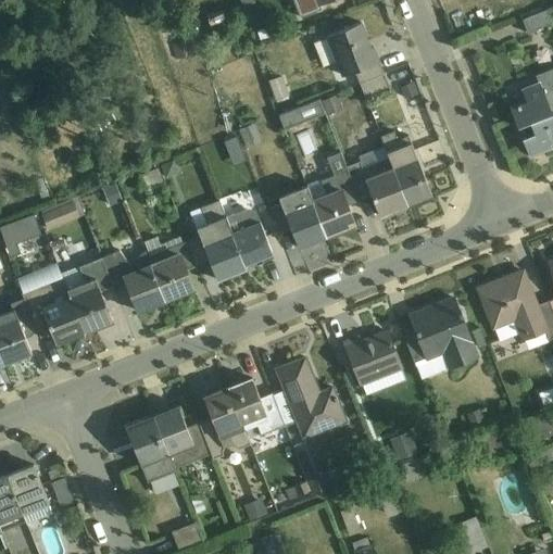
[(547,9),(524,17),(529,30),(552,22),(547,9)]
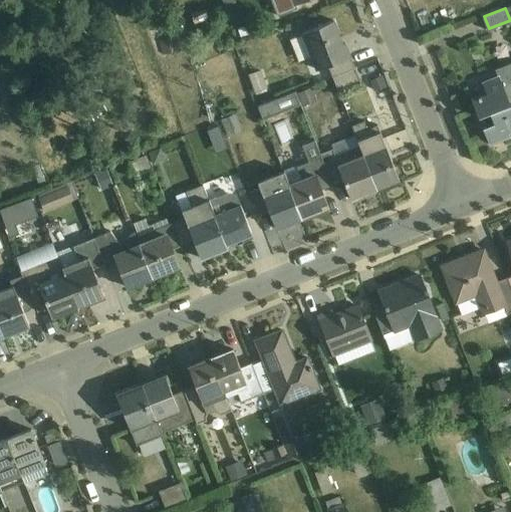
[(317,71),(352,56),(336,19),(301,33),(317,71)]
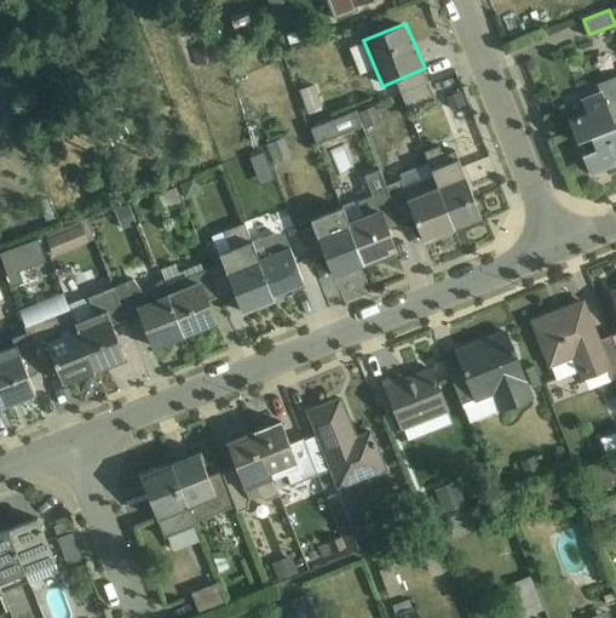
[(301,89),(310,115),(326,109),(317,84),(301,89)]
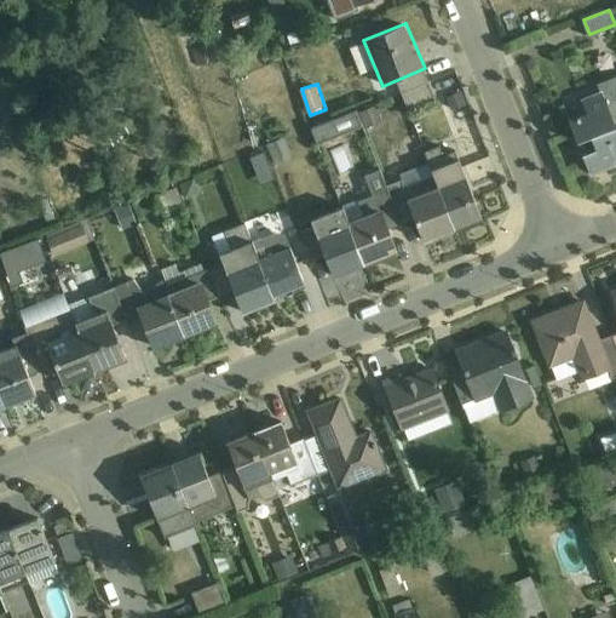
[(589,175),(615,162),(615,120),(602,85),(560,102),(589,175)]
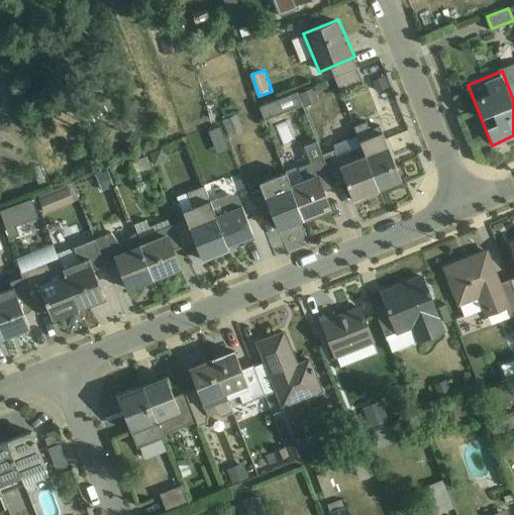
[(299,108),(296,97),(261,105),(264,117),(299,108)]
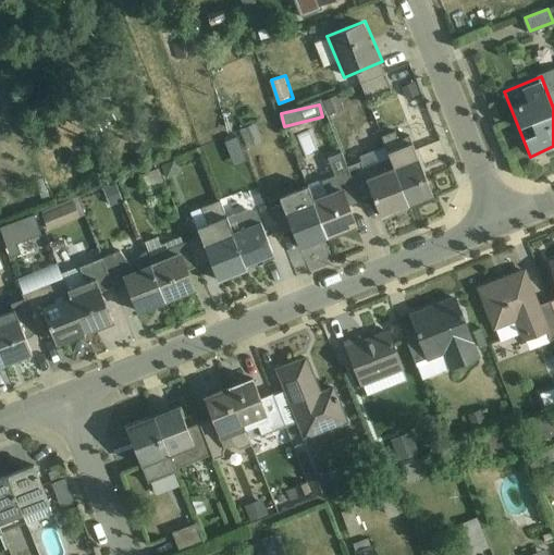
[(408,209),(435,197),(417,152),(389,163),(408,209)]
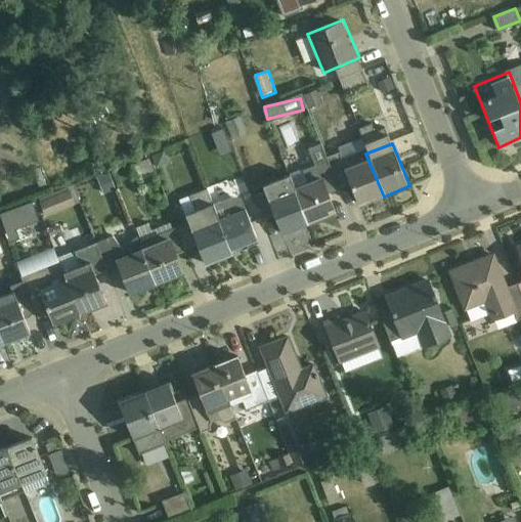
[(384,197),(365,154),(342,164),(359,206),(384,197)]
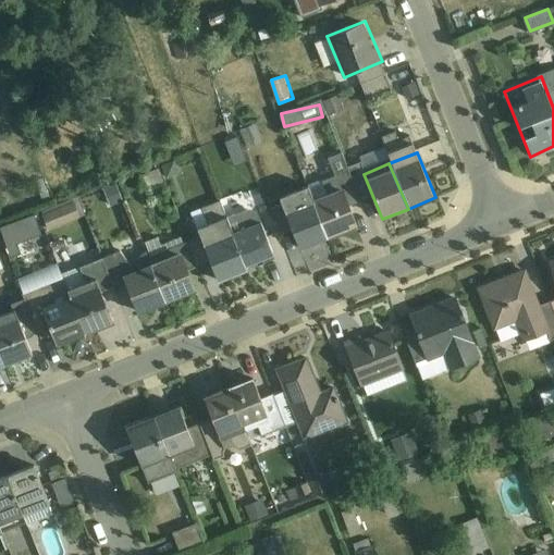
[(328,238),(360,226),(341,174),(308,186),(328,238)]
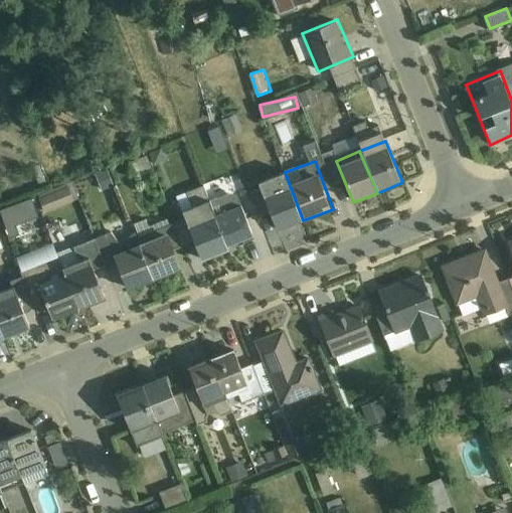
[(104,190),(115,185),(108,171),(97,176),(104,190)]
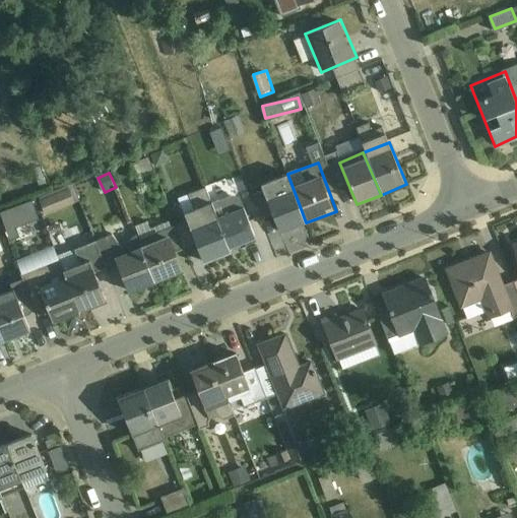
[(306,222),(287,174),(261,184),(278,233),(306,222)]
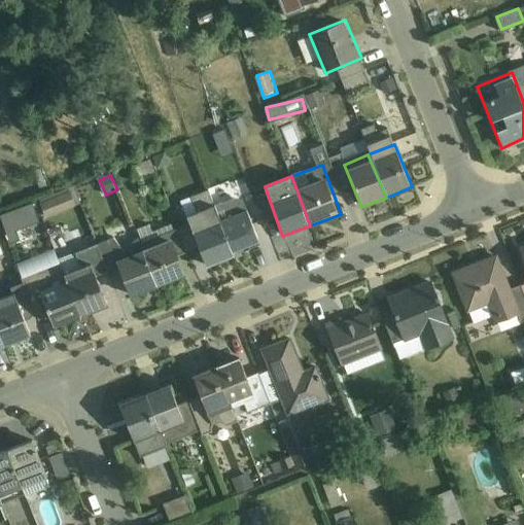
[(38,200),(45,221),(79,210),(72,188),(38,200)]
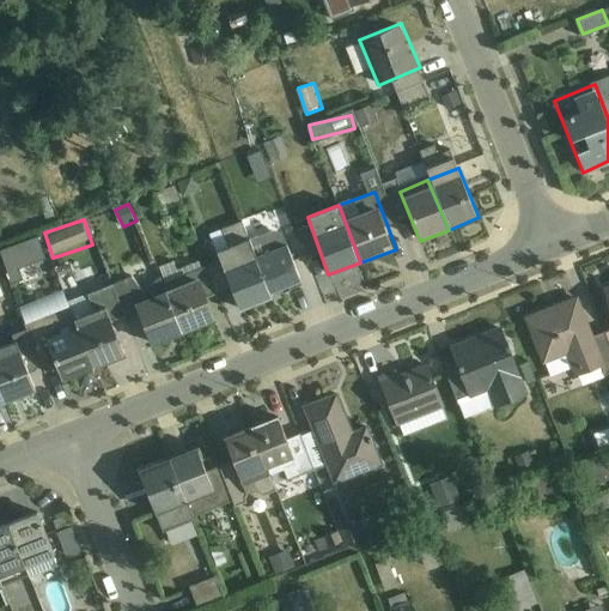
[(270,296),(303,284),(281,229),(249,241),(270,296)]
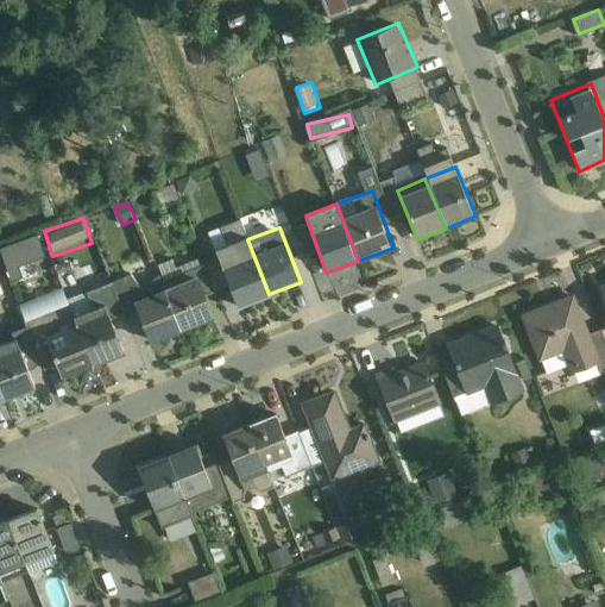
[(1,246),(11,286),(37,280),(33,263),(46,260),(42,237),(1,246)]
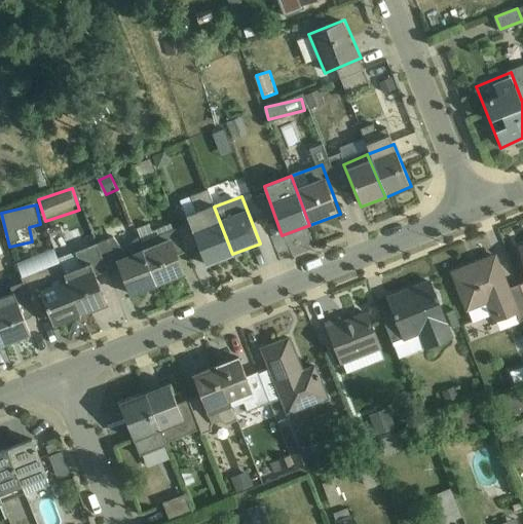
[(232,254),(214,207),(186,217),(204,264),(232,254)]
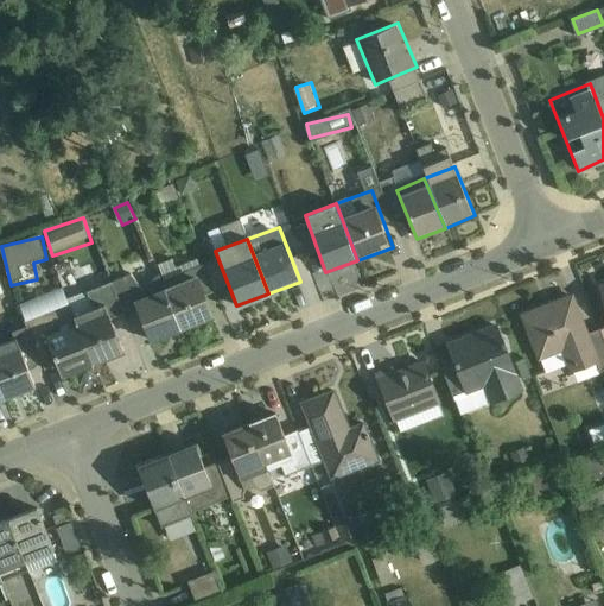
[(178,332),(214,319),(196,272),(161,285),(178,332)]
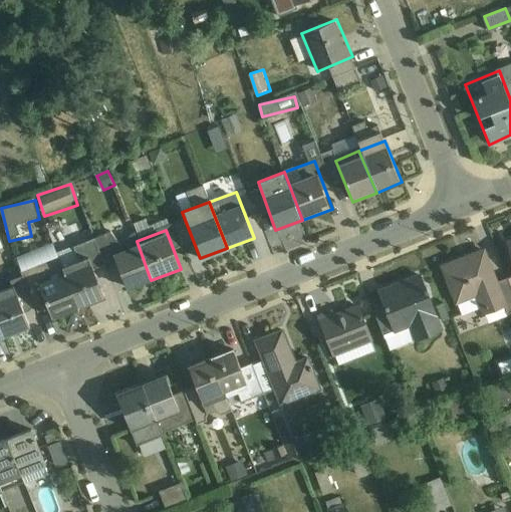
[(151,280),(137,241),(107,252),(122,291),(151,280)]
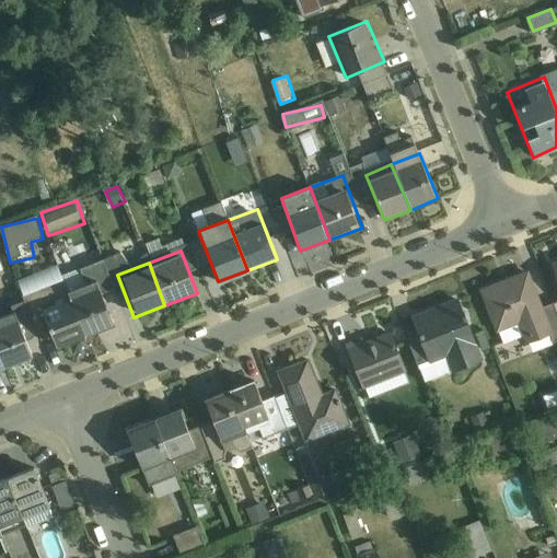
[(525,344),(552,334),(530,271),(480,288),(498,335),(519,327),(525,344)]
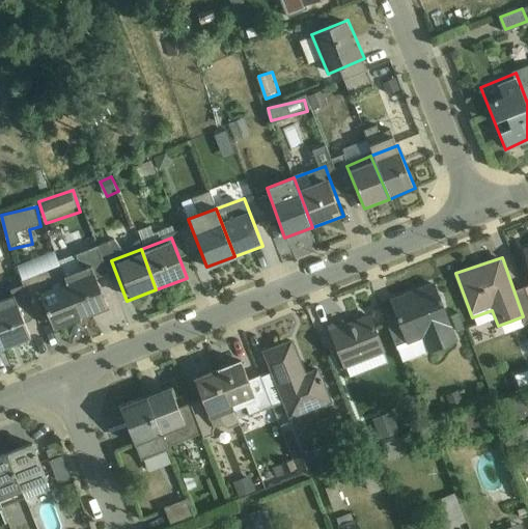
[(82,319),(107,310),(87,261),(62,272),(82,319)]
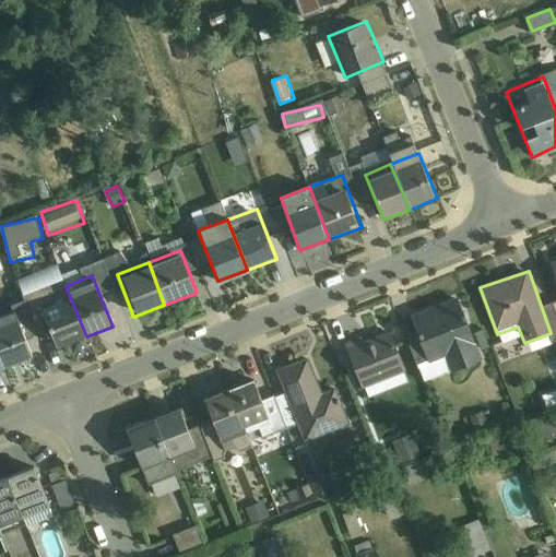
[(86,336),(66,286),(34,298),(55,350),(86,336)]
